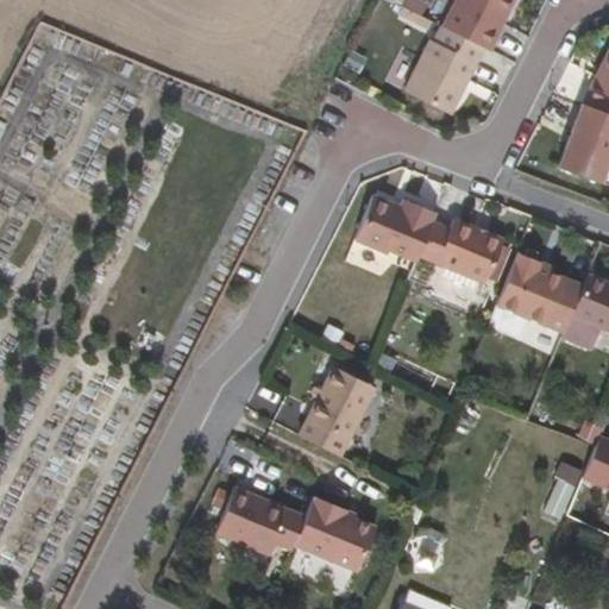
[(501,26),(514,0),(457,0),(444,26),(485,48),(490,50),(502,27),(501,26)]
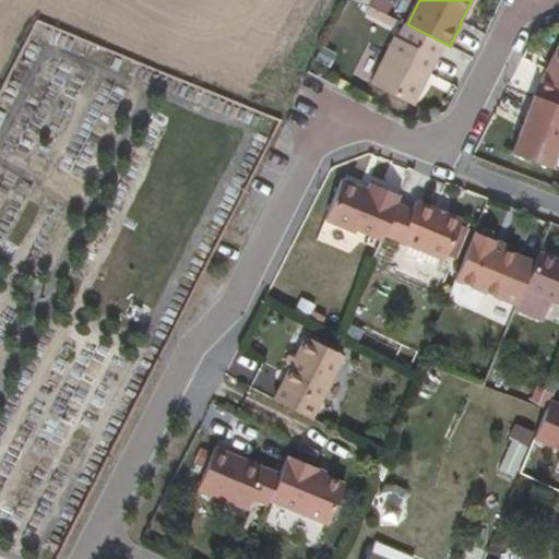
[(445,44),(407,24),(400,38),(396,36),(371,84),(412,106),(445,44)]
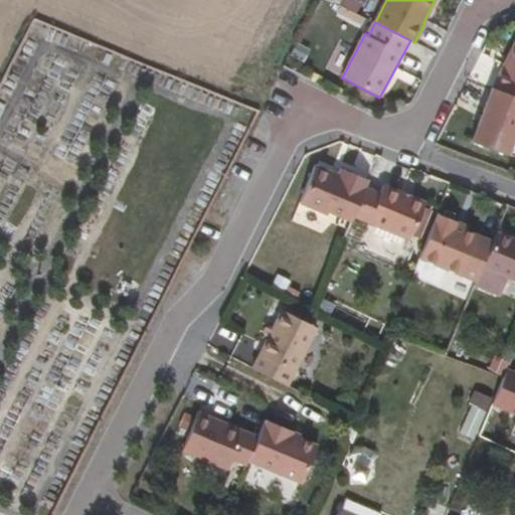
[(514,96),(514,46),(497,89),(514,96)]
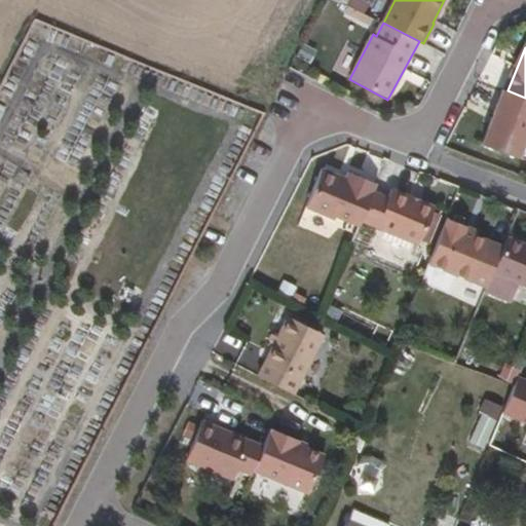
[(484,144),(519,158),(525,143),(525,98),(508,90),(484,144)]
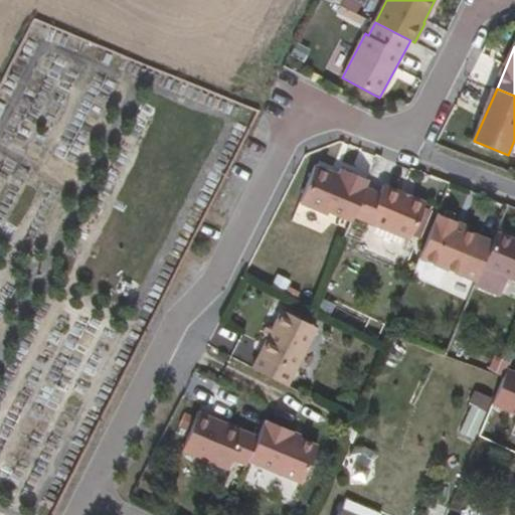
[(329,214),(331,210),(354,220),(356,217),(367,189),(371,180),(345,169),(342,176),(318,167),(303,202),(329,214)]
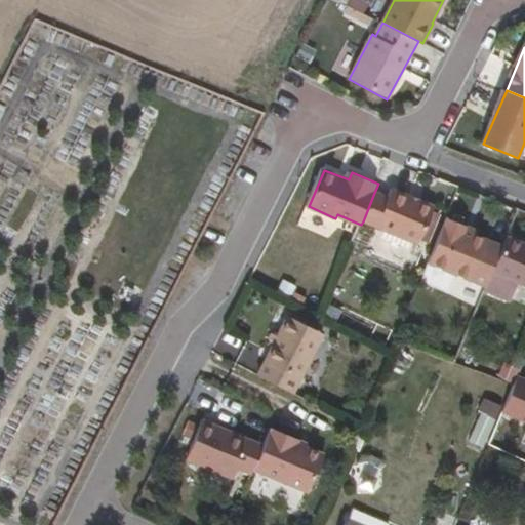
[(393,190),(388,199),(374,193),(363,221),(419,245),(434,207),(393,190)]
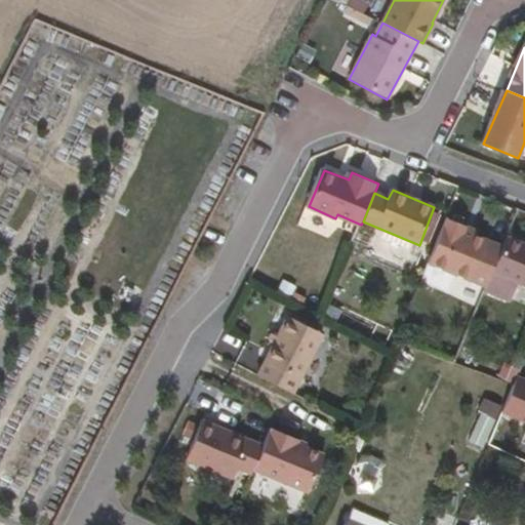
[(469,227),(448,217),(430,263),(473,280),(489,240),(467,231),(469,227)]
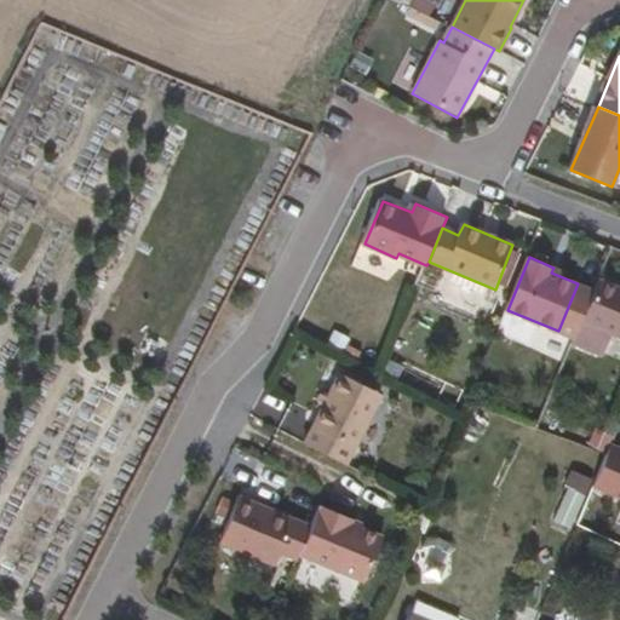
[(584,322),(619,336),(619,287),(602,280),(584,322)]
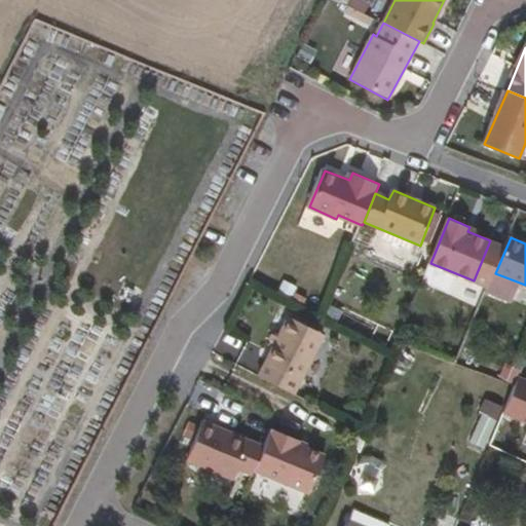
[(266,360),(302,379),(326,334),(290,314),(266,360)]
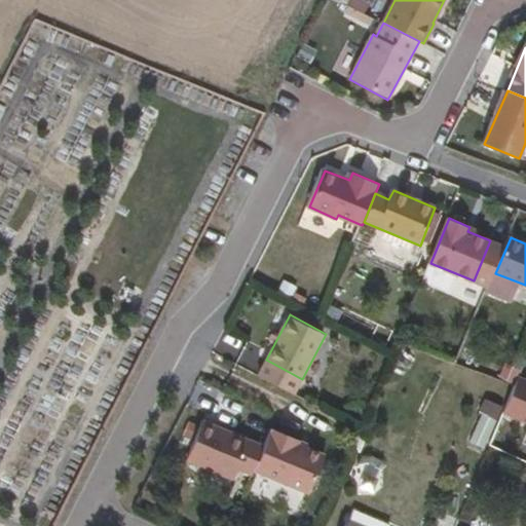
[(238,474),(242,464),(257,470),(257,468),(268,442),(210,415),(192,452),(238,474)]
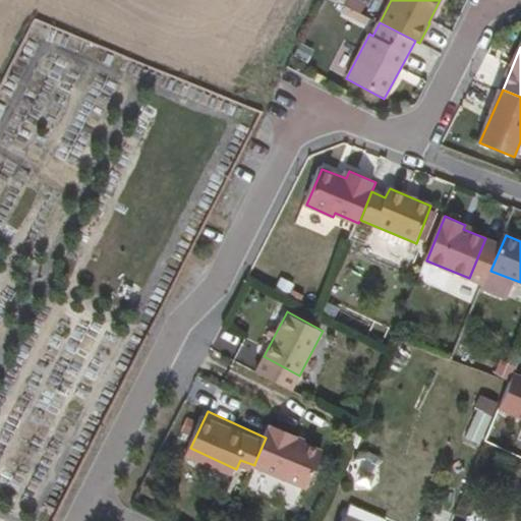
[(308,486),(325,449),(297,438),(298,433),(272,423),(266,438),(254,464),(308,486)]
